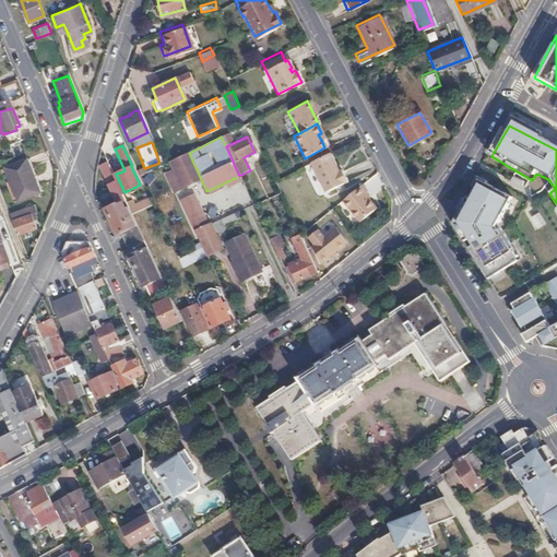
[(189,153),(168,163),(180,188),(201,179),(189,153)]
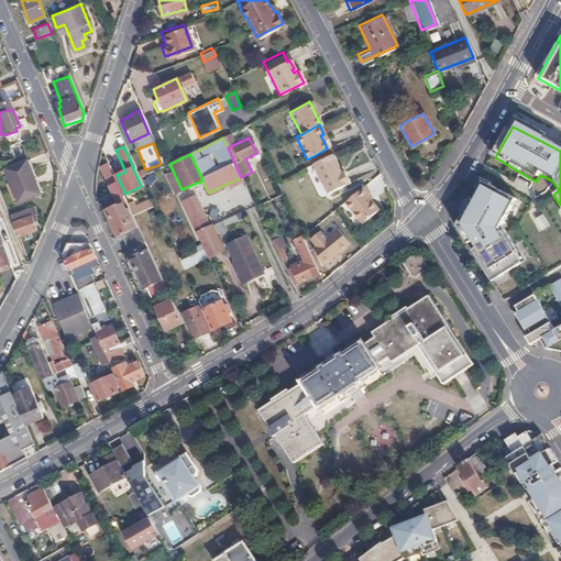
[(331,154),(311,165),(328,195),(349,182),(343,171),(340,172),(331,154)]
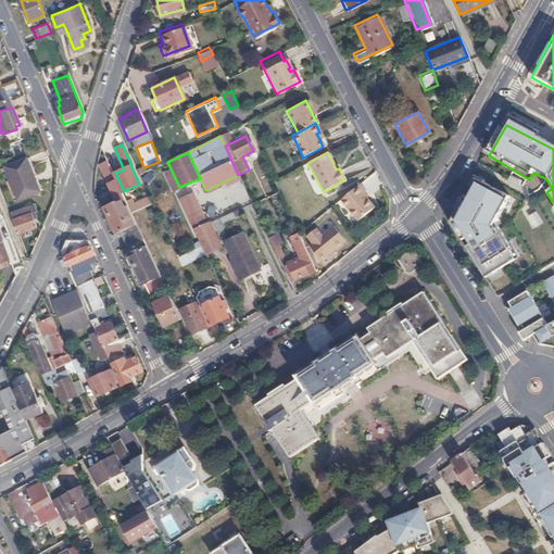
[(38,190),(26,158),(4,165),(15,198),(38,190)]
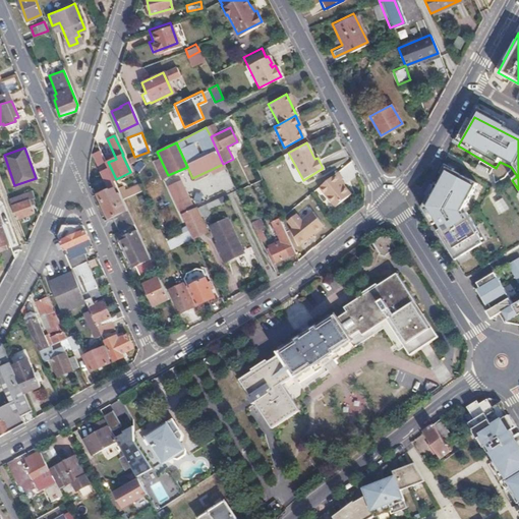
[(478,175),(450,162),(424,202),(459,252),(482,238),(465,203),(478,175)]
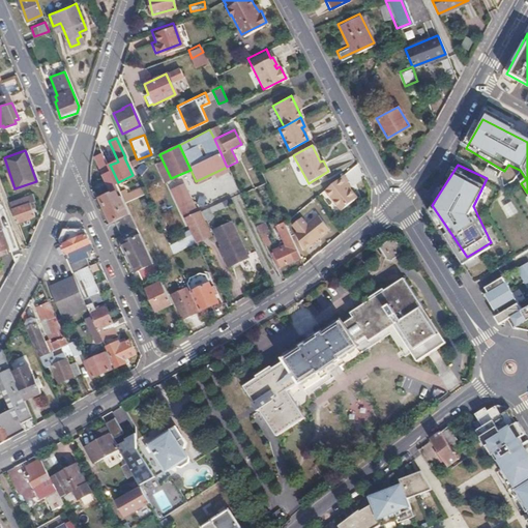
[(111,174),(107,166),(103,169),(105,177),(111,174)]
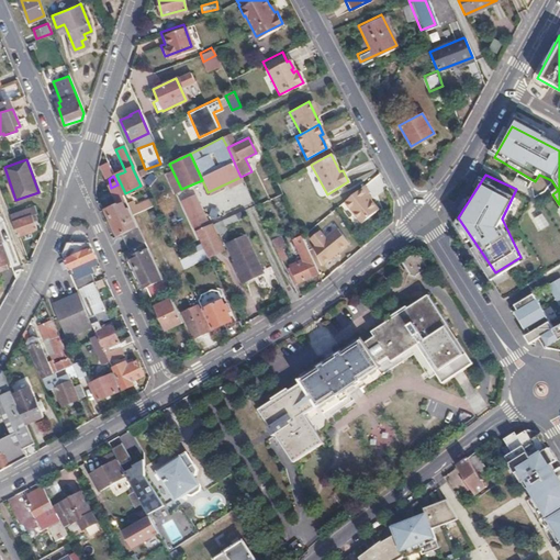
[(118,185),(111,188),(110,188),(116,202),(123,199),(118,185)]
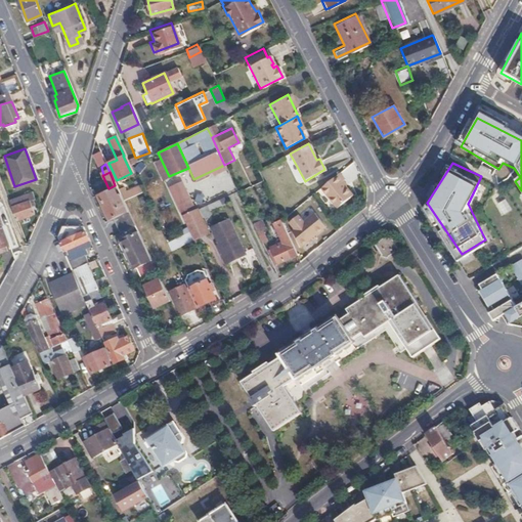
[(337,173),(318,188),(335,208),(350,194),(339,181),(342,179),(337,173)]
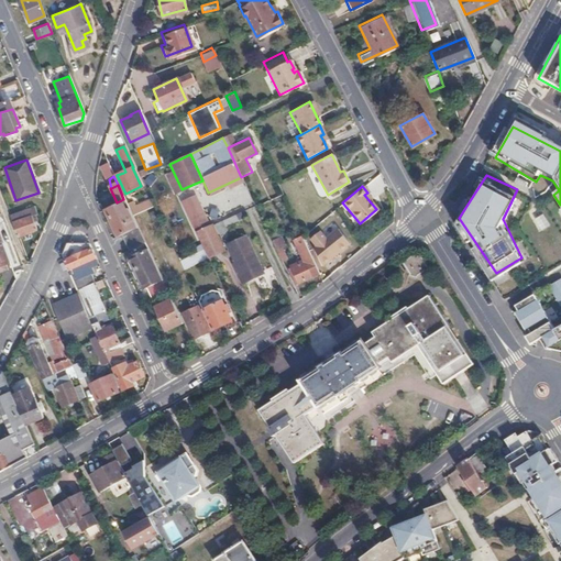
[(196,233),(208,228),(194,196),(180,201),(196,233)]
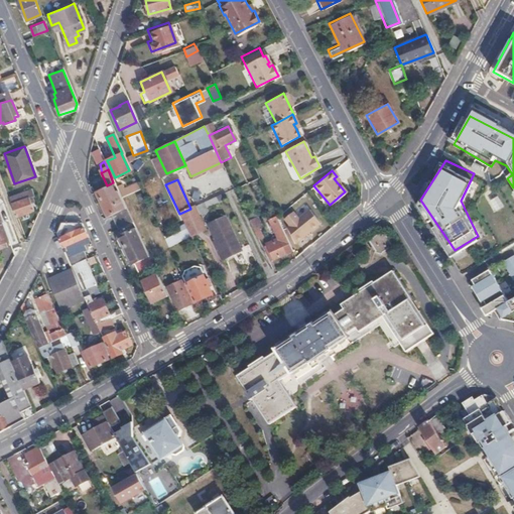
[(107,185),(96,190),(101,200),(99,200),(104,210),(106,210),(108,215),(110,214),(125,206),(122,200),(116,188),(113,182),(107,185)]
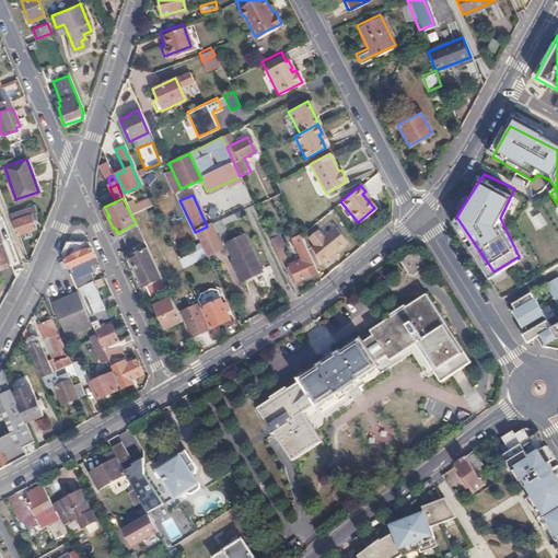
[(152,207),(149,200),(143,202),(147,209),(152,207)]
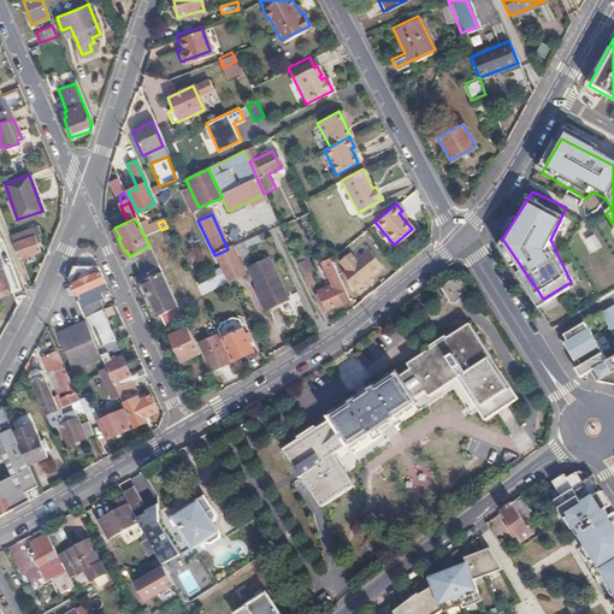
[(161,230),(158,223),(148,228),(145,223),(139,225),(146,238),(161,230)]
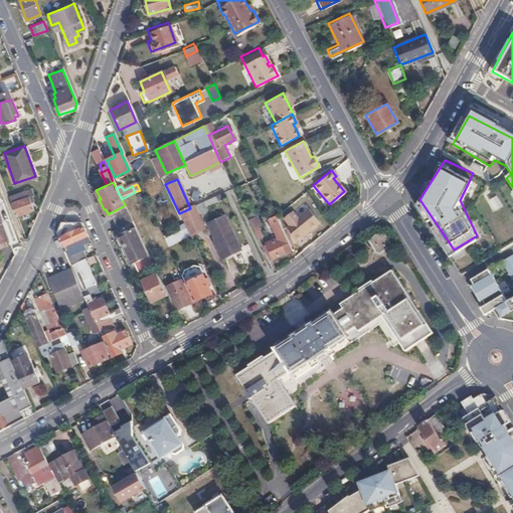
[(179,213),(190,236),(204,229),(200,220),(207,216),(205,212),(228,202),(223,192),(190,208),(179,213)]
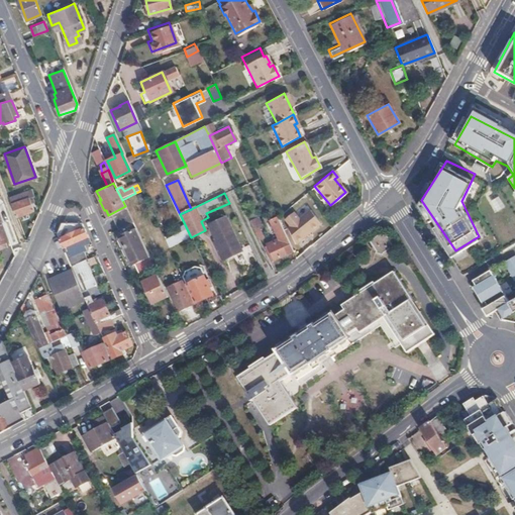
[(495,210),(504,204),(498,194),(489,199),(495,210)]
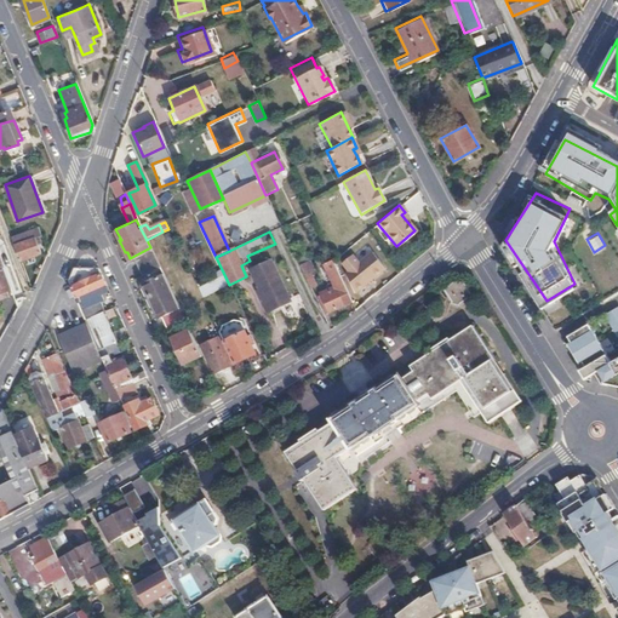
[(12,244),(22,268),(40,261),(35,246),(19,252),(18,249),(28,245),(26,239),(12,244)]
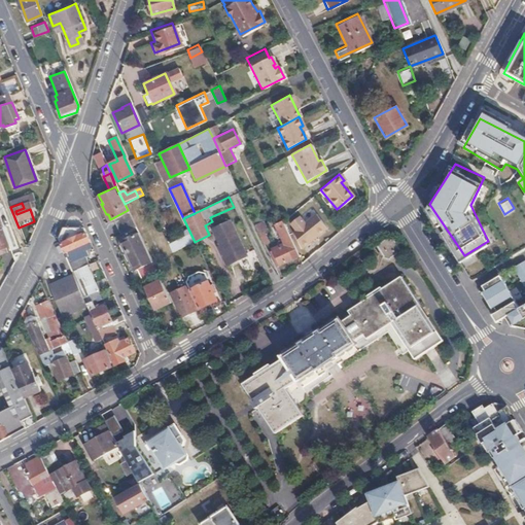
[(112,218),(119,233),(134,225),(128,210),(112,218)]
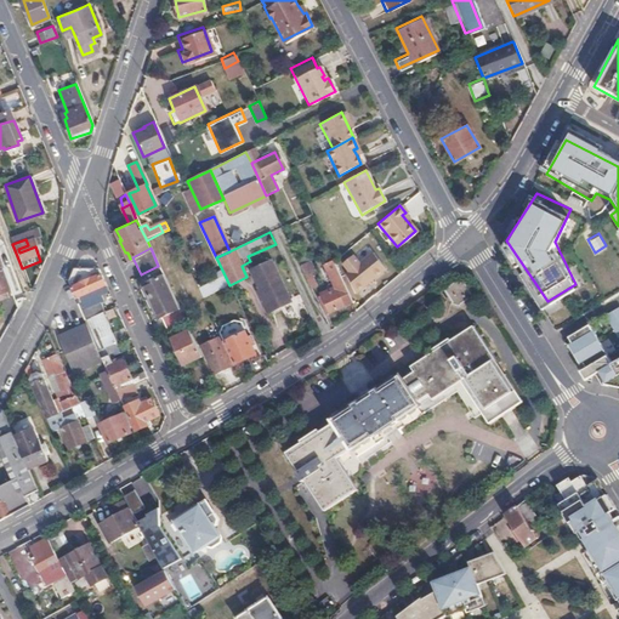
[(369,249),(357,260),(351,253),(340,261),(347,270),(345,271),(355,290),(384,266),(369,249)]
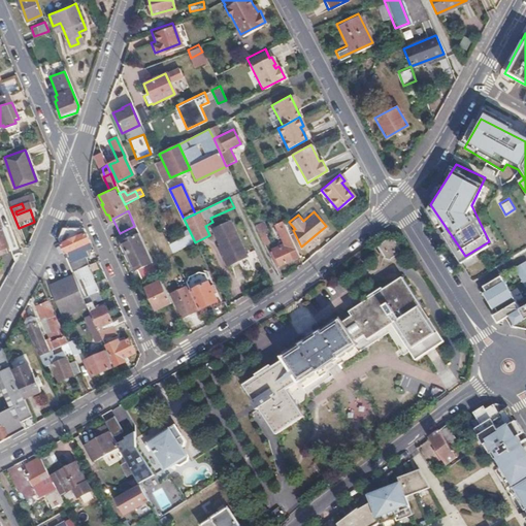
[(259,236),(264,234),(259,224),(261,223),(257,215),(251,218),(259,236)]
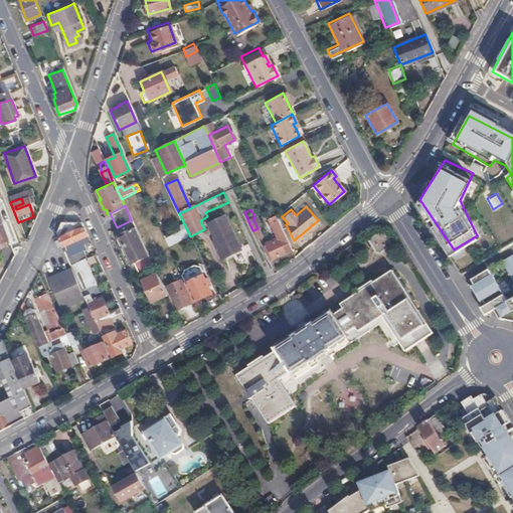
[(261,237),(271,258),(291,248),(276,216),(270,219),(275,230),(261,237)]
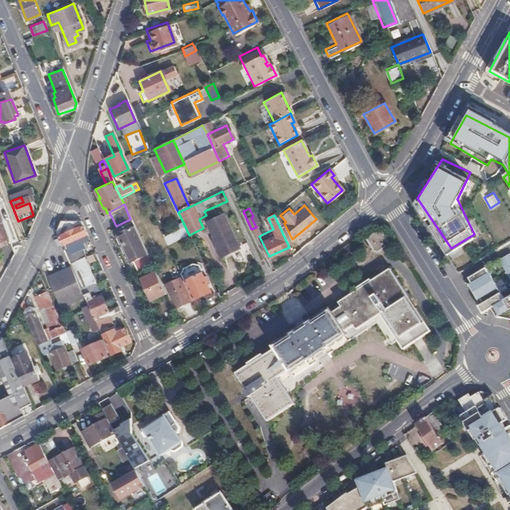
[(60,219),(55,231),(68,261),(74,259),(83,255),(85,255),(81,247),(84,246),(79,236),(86,233),(80,219),(60,219)]
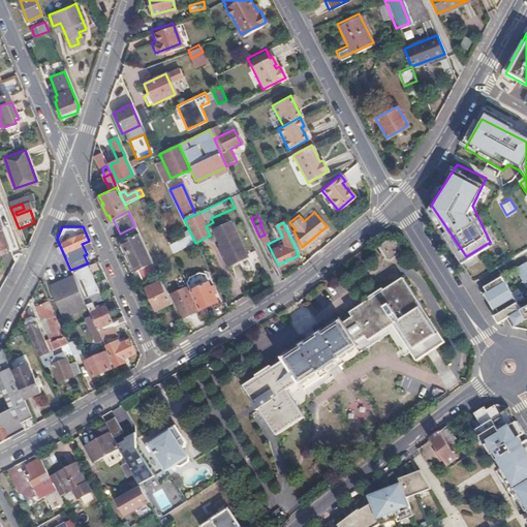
[(1,227),(0,227),(0,248),(4,247),(8,245),(1,227)]
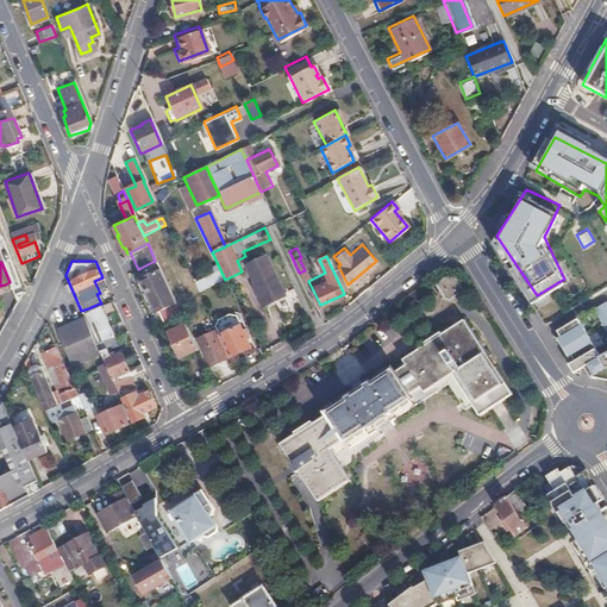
[(286,300),(267,262),(248,273),(266,311),(286,300)]
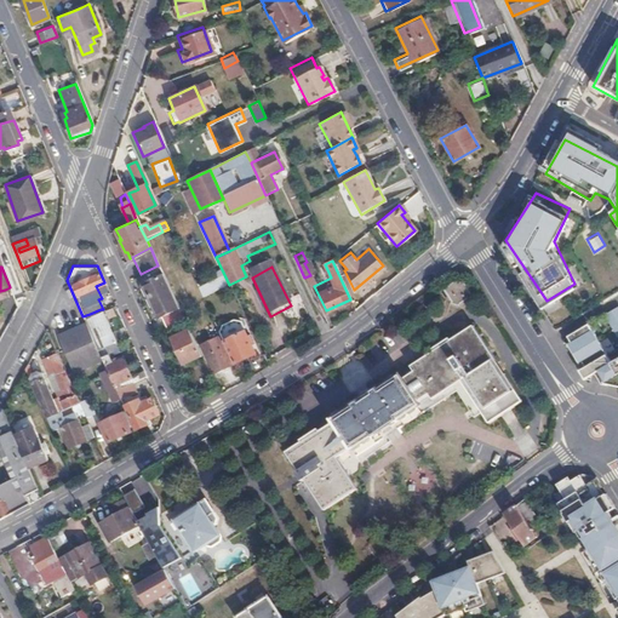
[(160,314),(165,325),(182,318),(161,273),(141,282),(156,316),(160,314)]
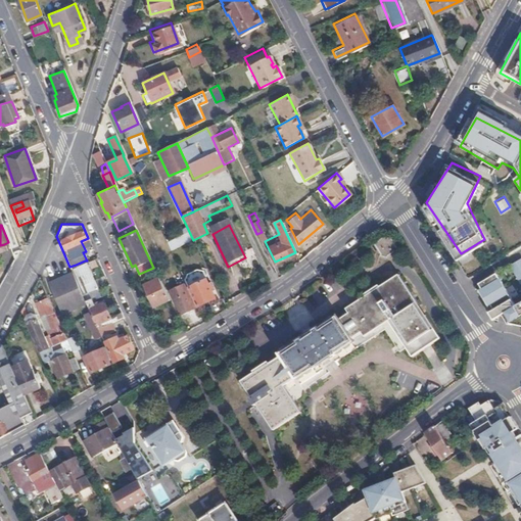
[(170,248),(189,238),(185,230),(166,240),(170,248)]
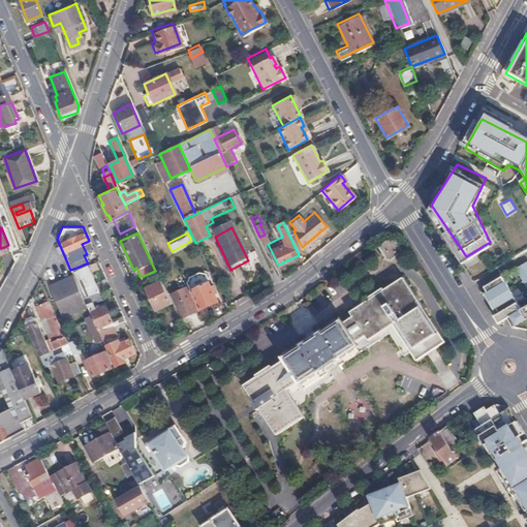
[(400,249),(394,240),(384,238),(377,244),(383,253),(383,257),(391,258),(391,255),(400,249)]
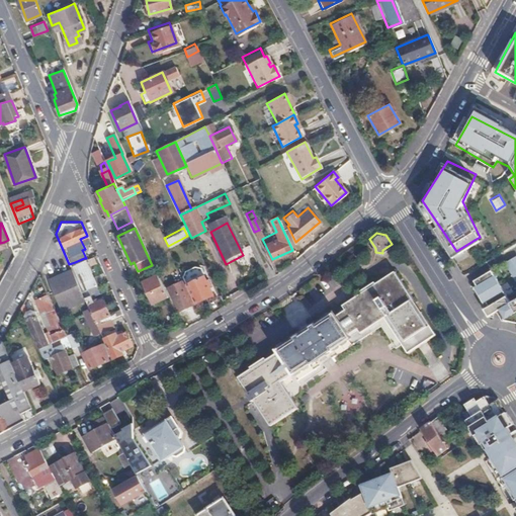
[(408,256),(402,246),(398,249),(404,259),(408,256)]
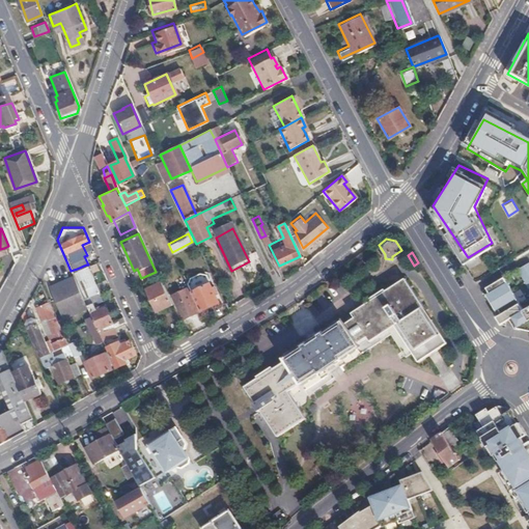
[(525,289),(528,286),(528,266),(527,262),(513,270),(525,289)]
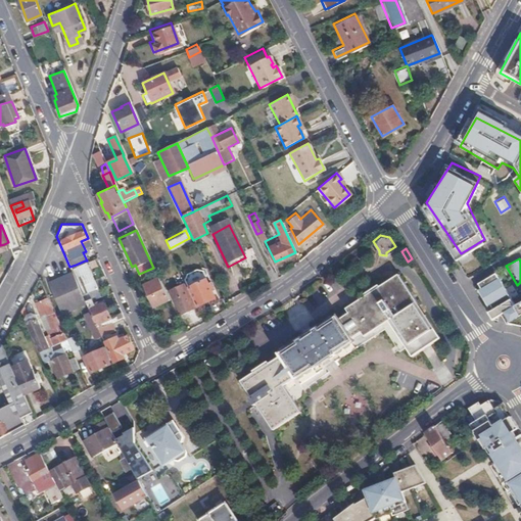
[(85,261),(76,265),(87,290),(95,287),(85,261)]
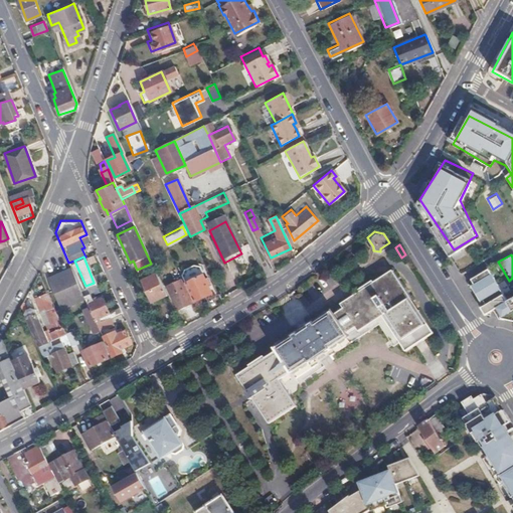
[(180,275),(181,278),(183,283),(202,274),(198,266),(192,264),(183,269),(180,275)]
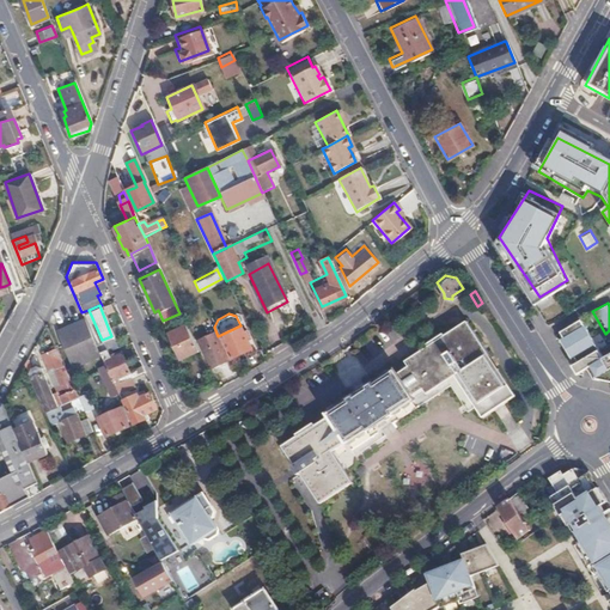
[(98,351),(84,318),(58,331),(73,367),(99,354),(98,351)]
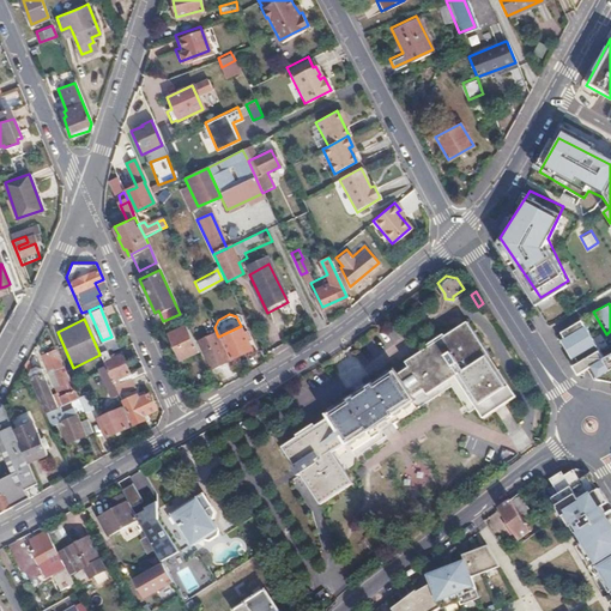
[(336,458),(446,387),(448,385),(465,411),(473,406),(482,417),(514,395),(467,322),(466,320),(443,333),(442,332),(425,343),(427,345),(404,360),(407,364),(397,371),(394,368),(373,382),(371,380),(345,398),(346,399),(325,412),(327,415),(314,423),(312,421),(294,433),(296,435),(279,446),(291,463),(289,464),(295,473),(297,472),(318,502),(350,482),(336,458)]
